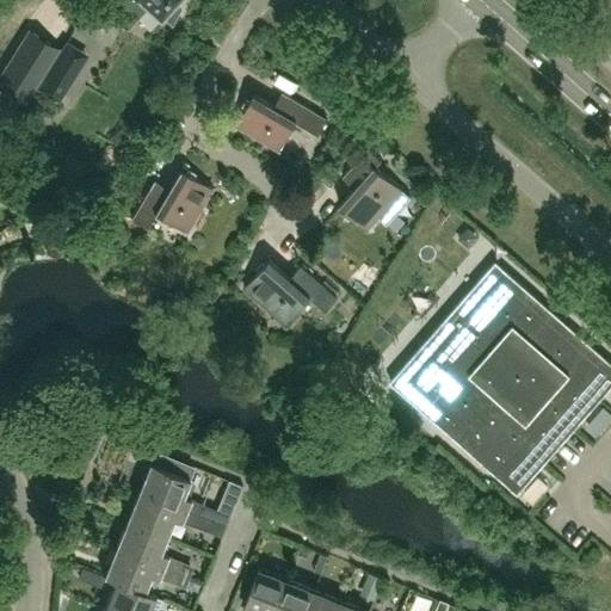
[(107,0),(100,16),(102,16),(105,11),(125,23),(142,5),(160,20),(164,17),(171,23),(180,6),(176,2),(178,0),(107,0)]
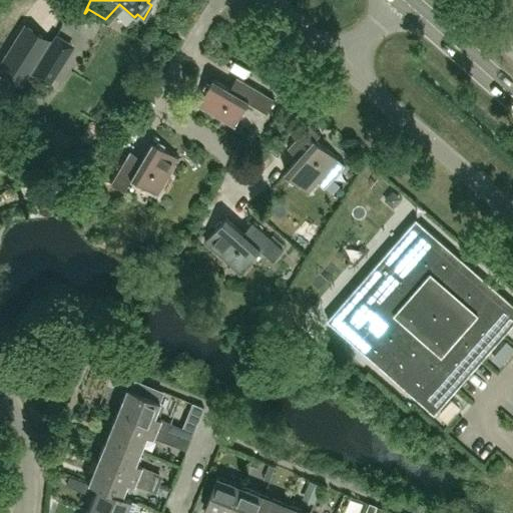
[(16,34),(0,59),(0,61),(21,74),(38,47),(16,34)]
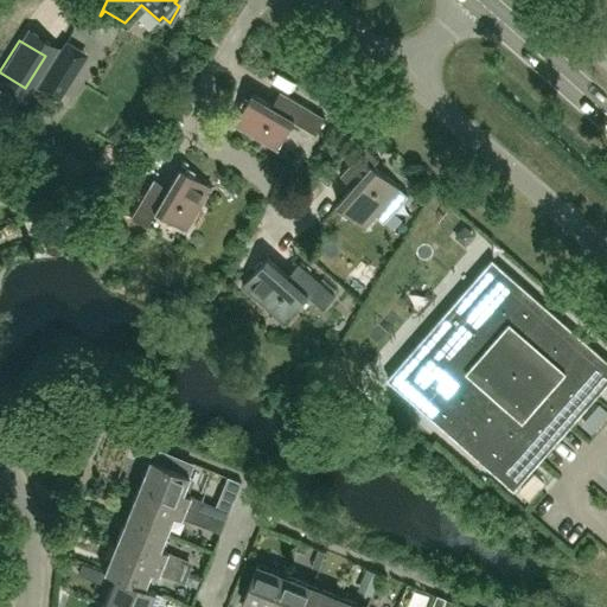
[(53,62),(38,87),(58,98),(72,75),(53,62)]
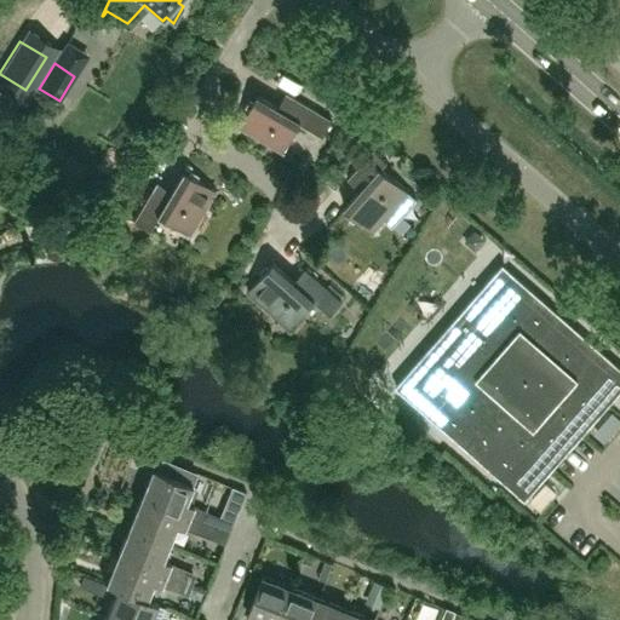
[(259,95),(240,126),(283,153),(303,121),(323,135),(332,120),(287,92),(279,107),(259,95)]
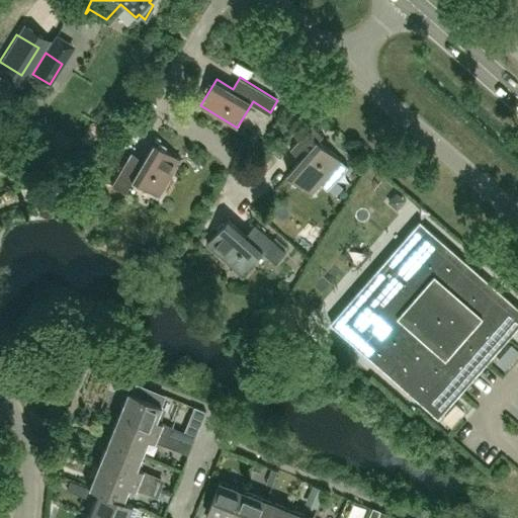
[(301,159),(289,173),(314,194),(322,184),(328,189),(348,166),(342,161),(318,140),(324,134),(313,124),(291,150),(301,159)]
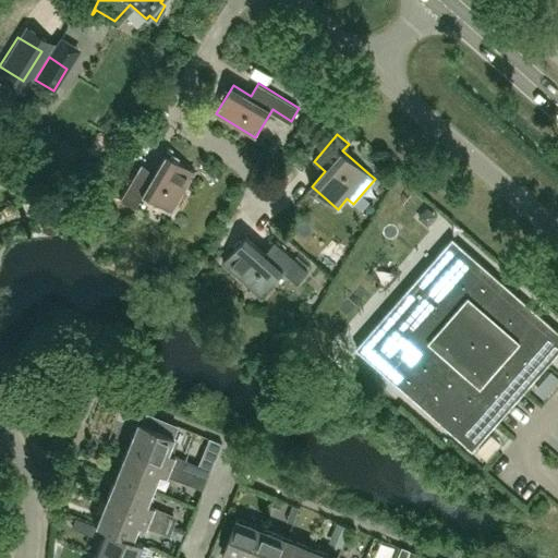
[(140,165),(120,199),(133,207),(140,194),(169,211),(193,172),(164,154),(153,171),(140,165)]
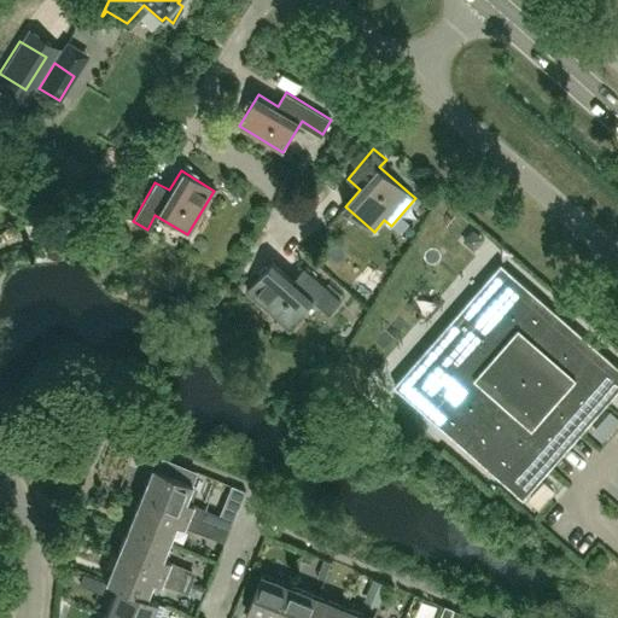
[(293,281),(273,262),(248,292),(290,327),(315,299),(331,313),(342,299),(305,268),(293,281)]
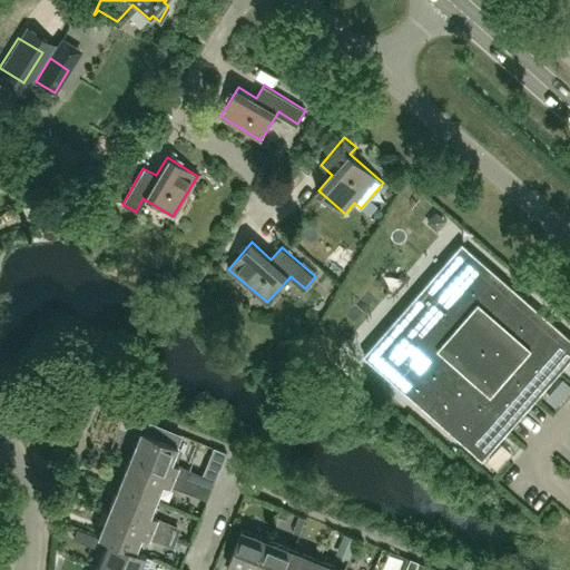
[(364,355),(436,419),(483,459),(569,359),(569,336),(462,243),(364,355)]
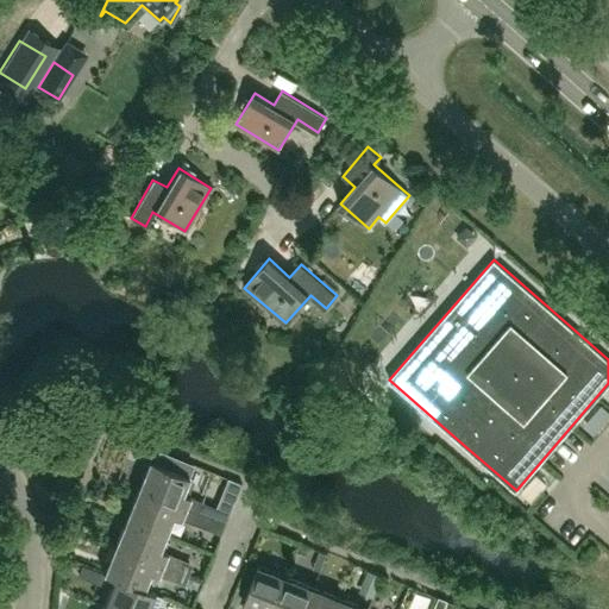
[(429,327),(450,311),(434,293),(414,309),(429,327)]
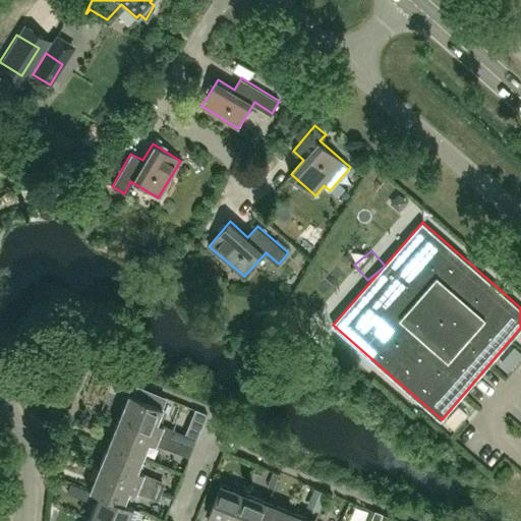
[(128,395),(119,418),(170,440),(174,430),(155,422),(161,408),(128,395)]
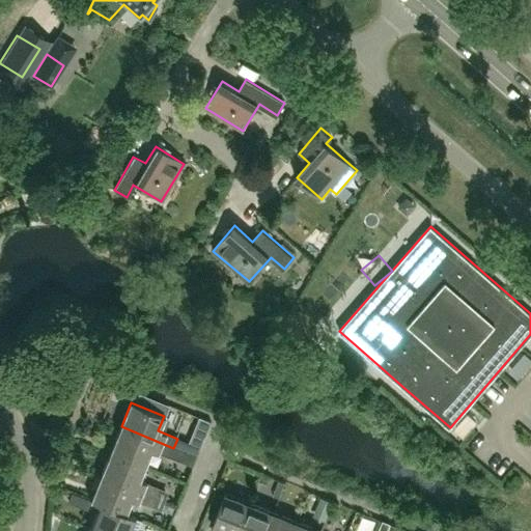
[(173,448),(121,426),(111,451),(144,464),(150,450),(169,457),(173,448)]
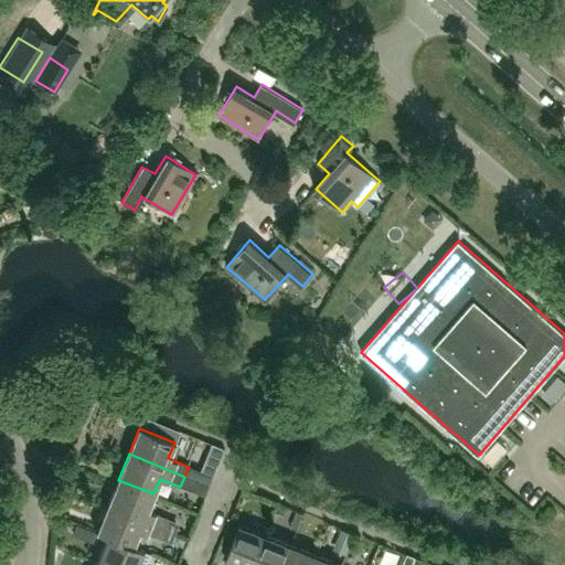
[(153,493),(118,480),(108,505),(163,529),(168,519),(147,510),(153,493)]
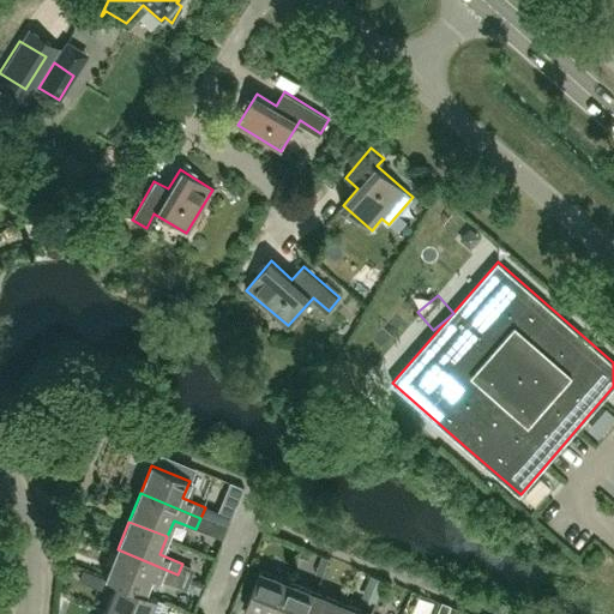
[(582,549),(591,537),(577,527),(567,539),(582,549)]
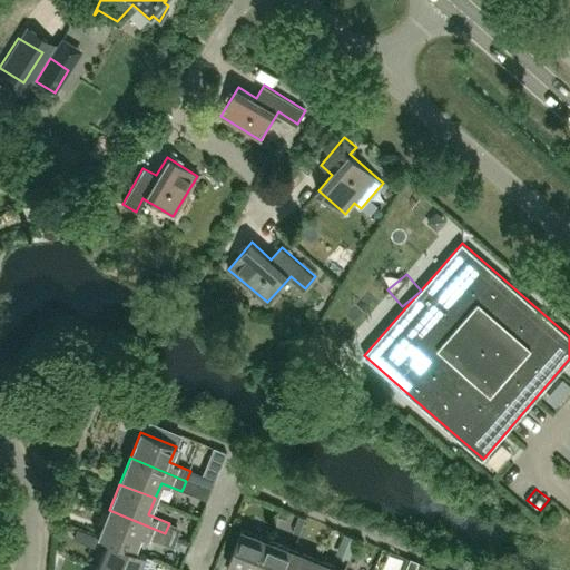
[(165,533),(109,510),(98,536),(108,540),(134,551),(140,536),(160,543),(165,533)]
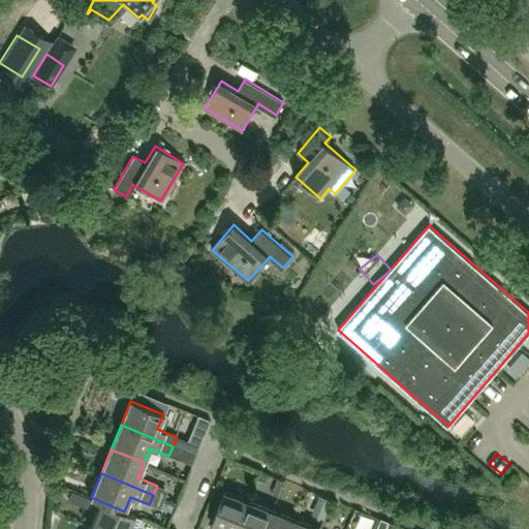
[(238,528),(249,501),(225,492),(212,524),(224,528),(238,528)]
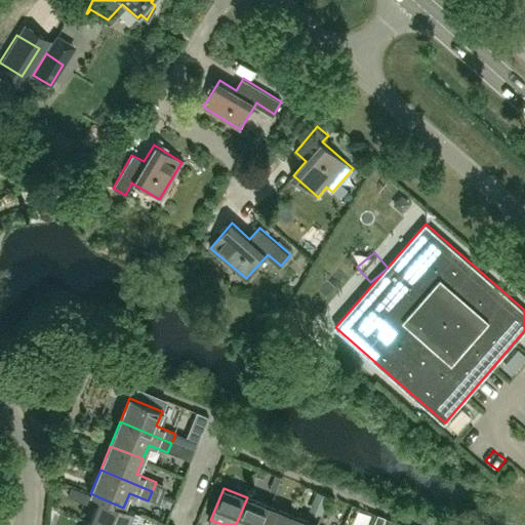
[(123,508),(99,497),(90,522),(97,524),(133,524),(138,513),(132,511),(123,508)]
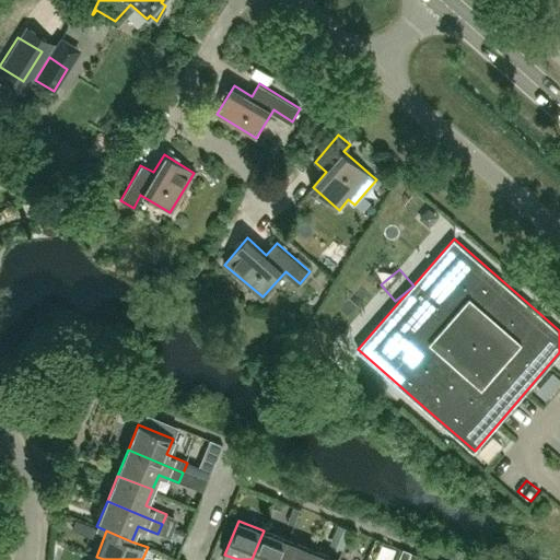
[(280,559),(288,540),(264,531),(252,559),(280,559)]
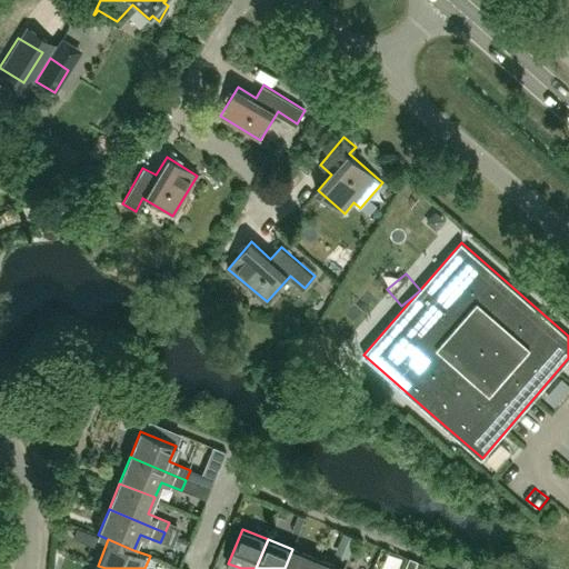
[(313,568),(318,559),(292,549),(285,568),(313,568)]
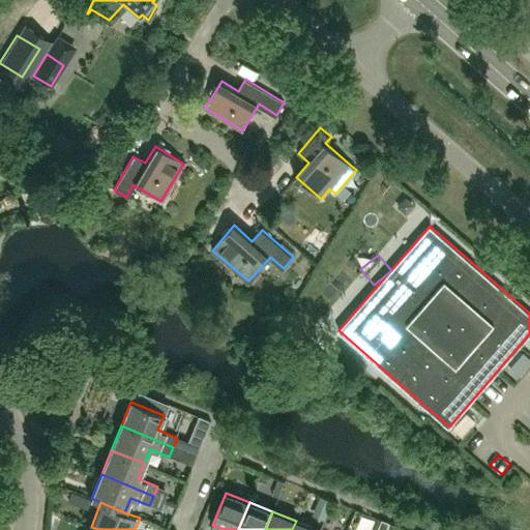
[(319,529),(296,521),(292,529),(319,529)]
